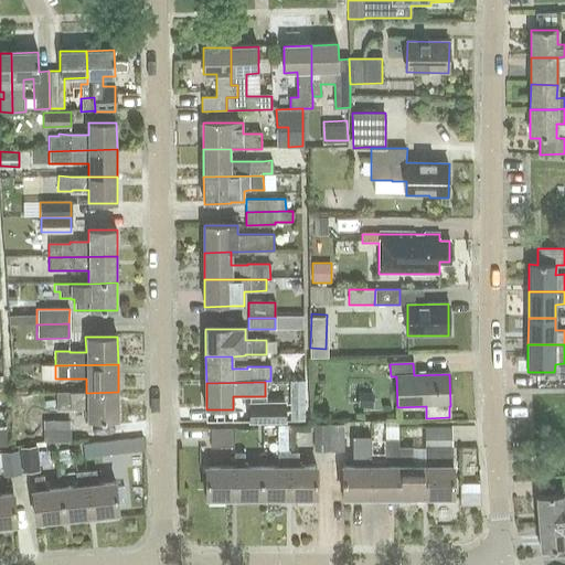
[(118,392),(86,393),(70,393),(70,392),(55,393),(55,409),(86,409),(87,420),(119,420),(118,392)]
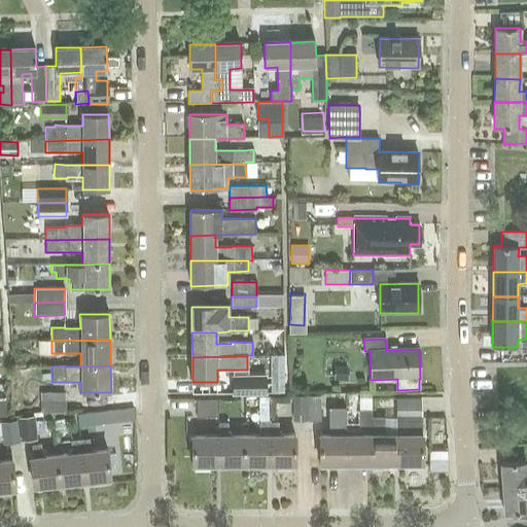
[(285,370),(271,370),(271,376),(271,392),(285,392),(285,370)]
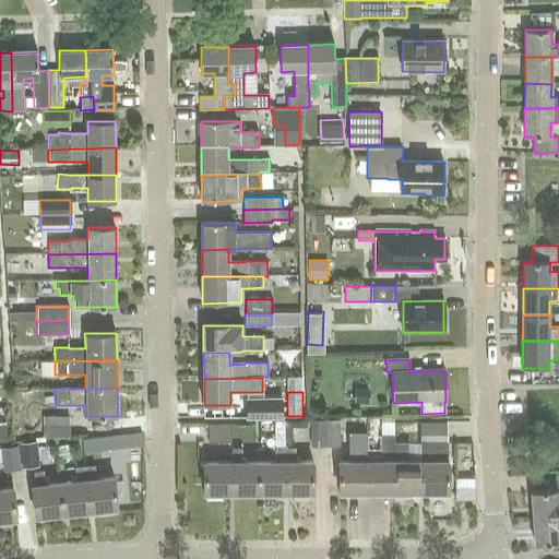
[(245,419),(283,419),(283,397),(245,399),(245,419)]
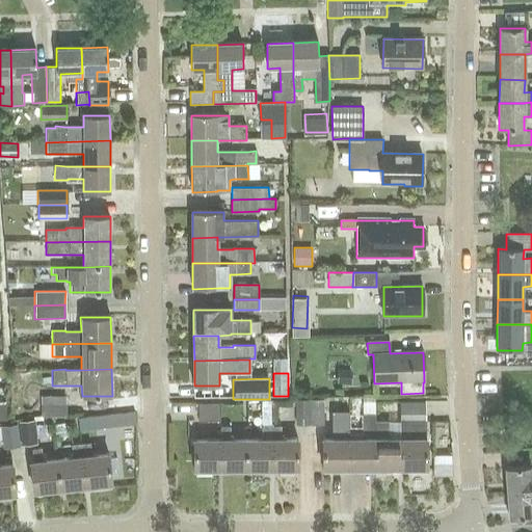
[(65,416),(65,396),(41,396),(41,417),(65,416)]
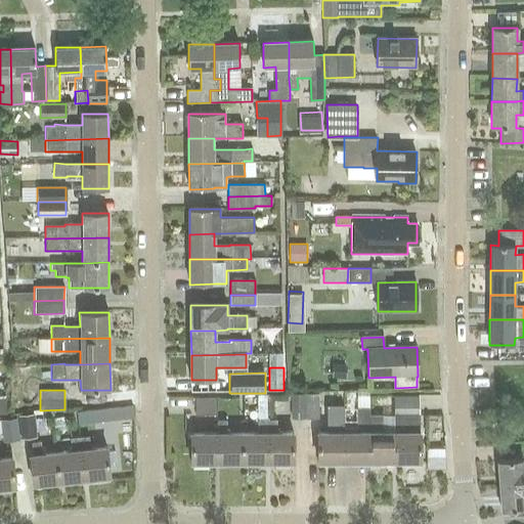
[(305,419),(304,393),(291,393),(291,419),(305,419)]
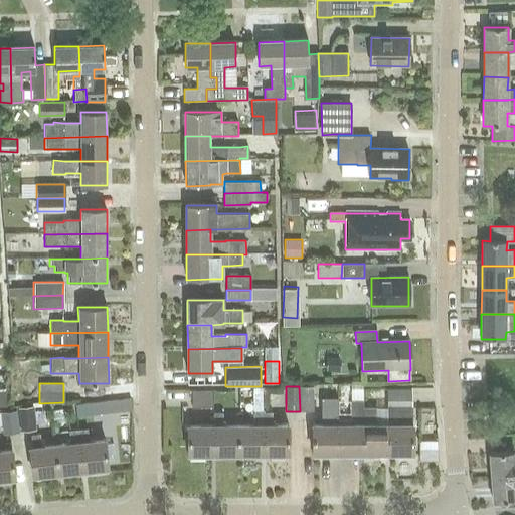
[(299,386),(300,411),(313,411),(313,386),(299,386)]
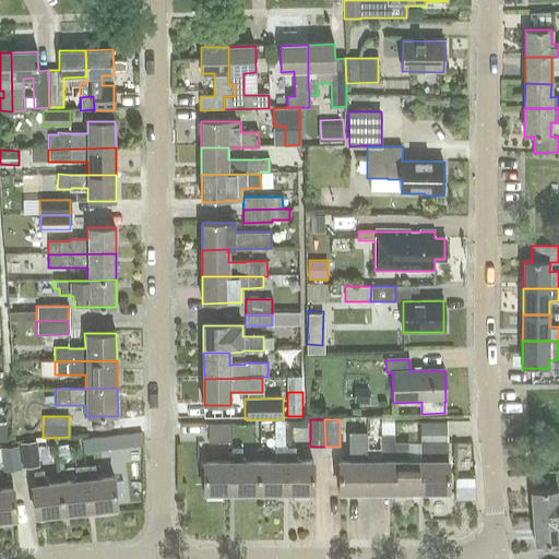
[(445,423),(419,423),(419,444),(445,444),(445,423)]
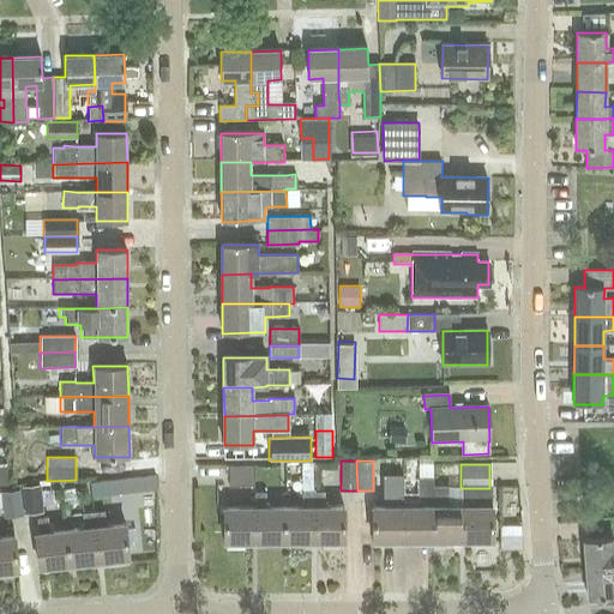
[(252,465),(229,465),(229,483),(253,483),(252,465)]
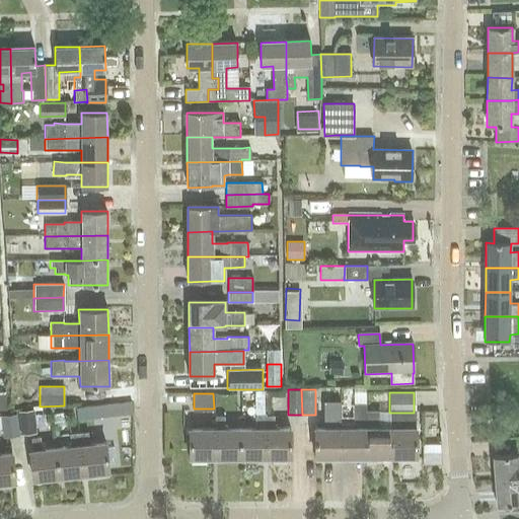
[(130,401),(110,403),(112,417),(132,415),(130,401)]
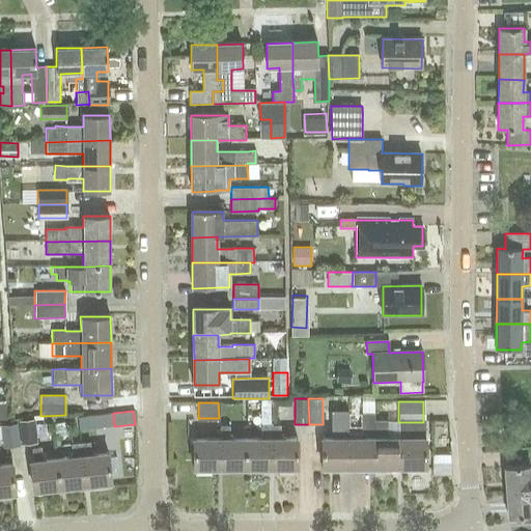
[(357,472),(373,472),(373,438),(373,421),(373,413),(360,413),(360,438),(347,438),(348,467),(357,467),(357,472)]
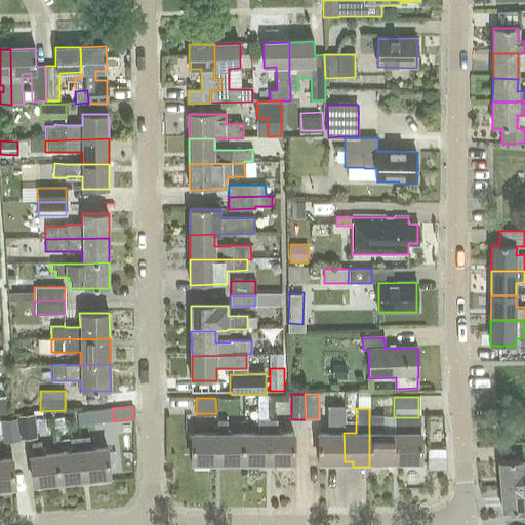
[(95,410),(77,412),(78,426),(96,423),(95,410)]
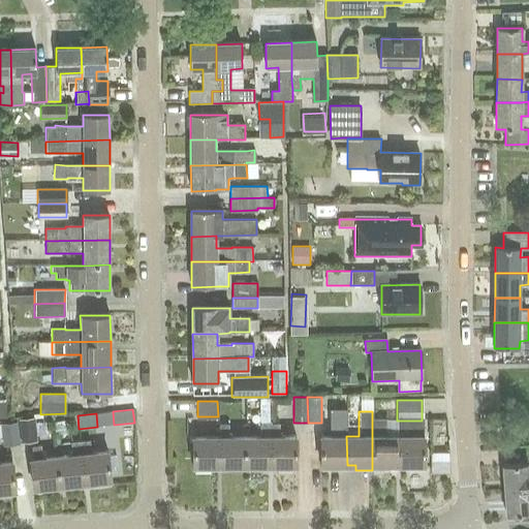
[(37,441),(34,417),(18,418),(20,443),(37,441)]
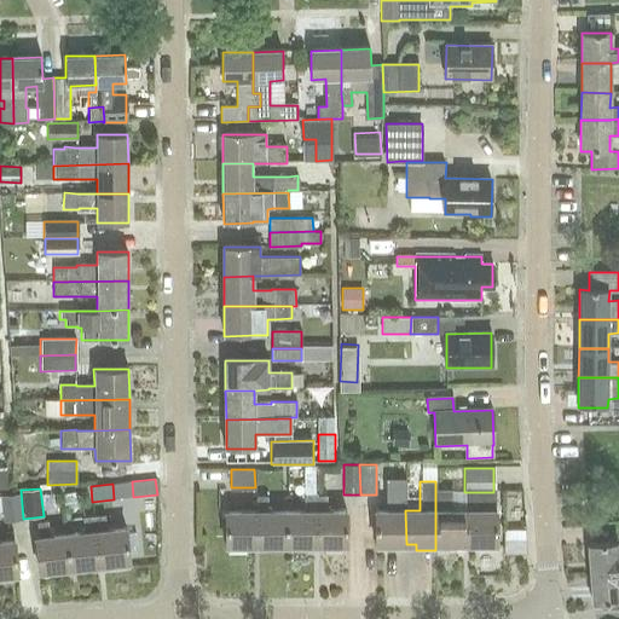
[(455,544),(466,544),(466,510),(452,510),(452,490),(435,491),(435,510),(435,550),(455,550),(455,544)]
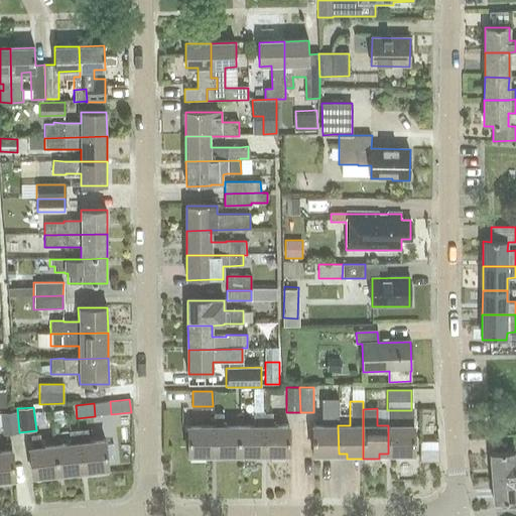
[(387,410),(388,425),(388,454),(396,454),(396,458),(413,458),(413,425),(412,425),(412,410),(411,410),(387,410)]
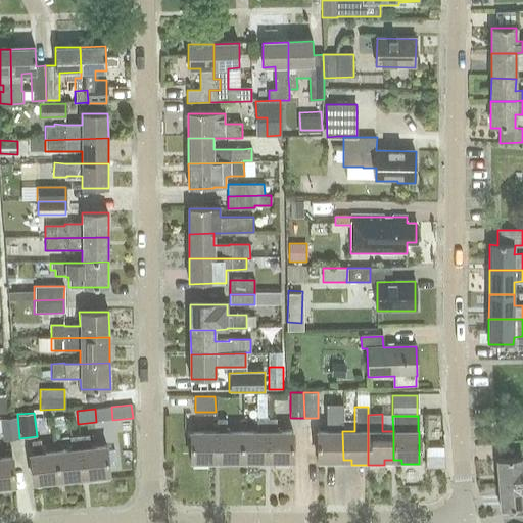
[(19,440),(16,417),(1,419),(3,441),(19,440)]
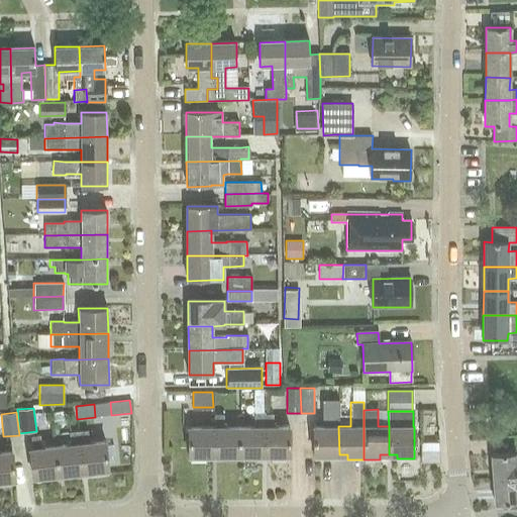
[(238,460),(237,427),(223,428),(223,413),(213,413),(214,428),(213,428),(214,456),(222,456),(222,461),(238,460)]
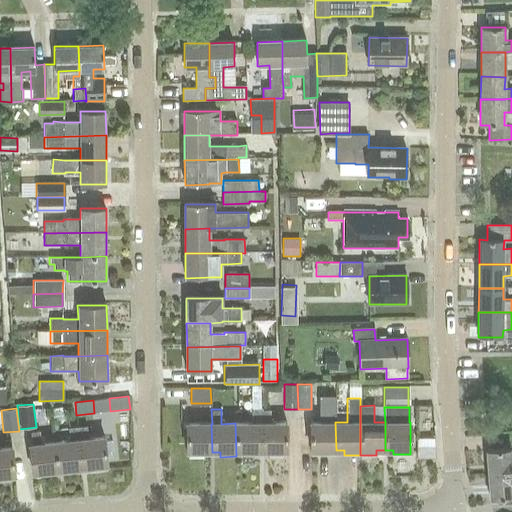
[(252,451),(261,451),(261,409),(252,409),(252,423),(235,423),(236,456),(252,456),(252,451)]
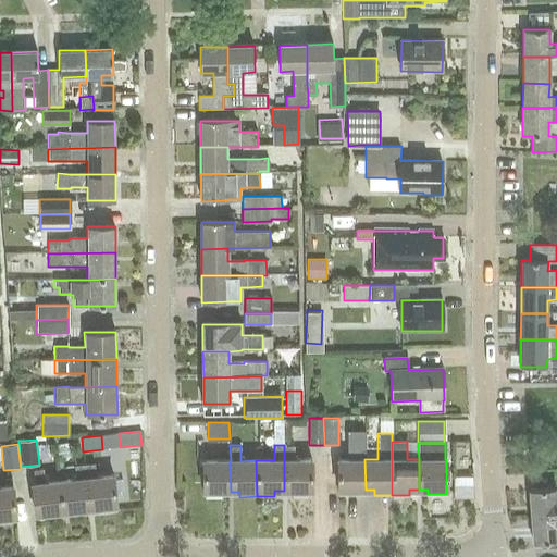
[(284,445),(284,491),(293,491),(293,496),(310,495),(310,460),(294,460),(294,445),(284,445)]
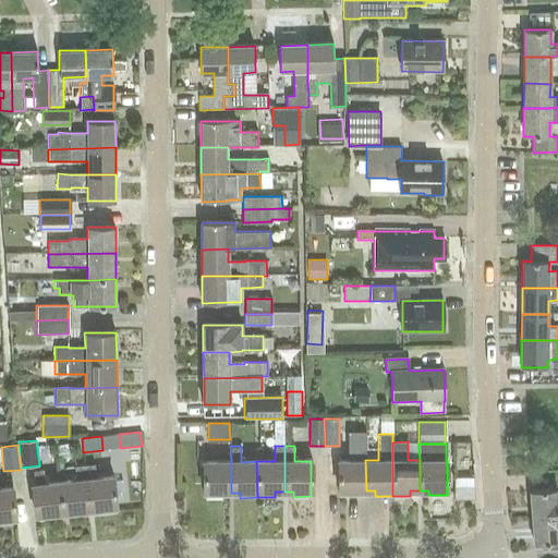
[(356,492),(366,490),(365,460),(338,461),(339,496),(356,496),(356,492)]
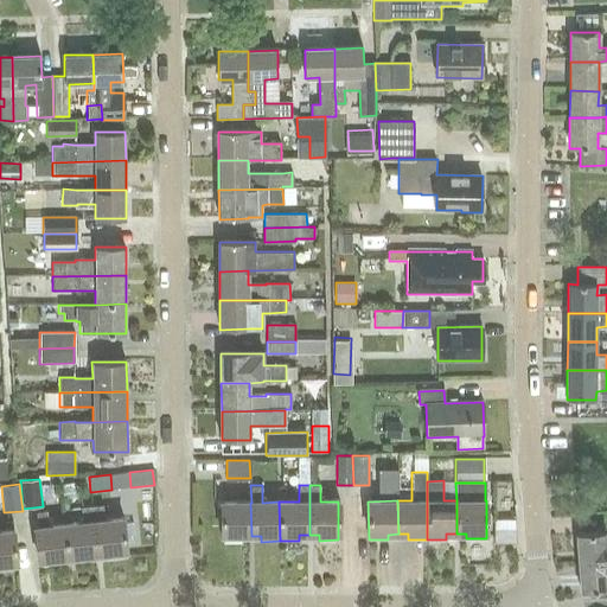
[(241,536),(251,536),(250,503),(221,503),(222,542),(242,541),(241,536)]
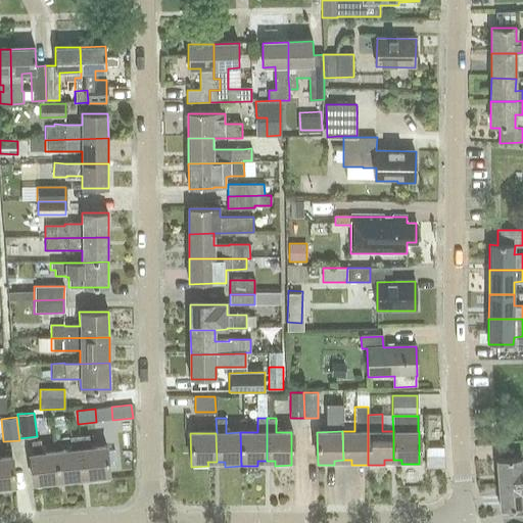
[(89,434),(79,435),(84,478),(92,478),(92,481),(110,479),(107,452),(106,446),(90,447),(89,434)]
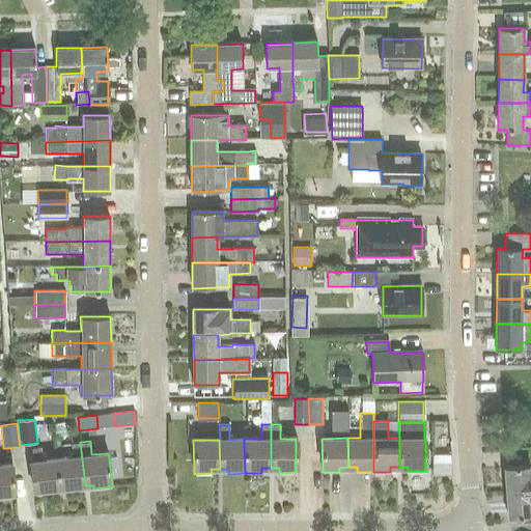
[(57,458),(60,493),(78,491),(78,486),(85,485),(80,442),(72,443),(73,456),(57,458)]
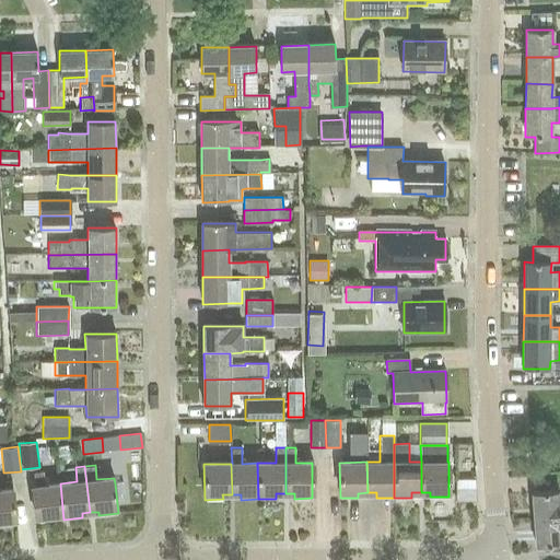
[(63,520),(60,483),(45,486),(44,470),(34,471),(35,487),(32,487),(35,518),(45,517),(45,522),(63,520)]
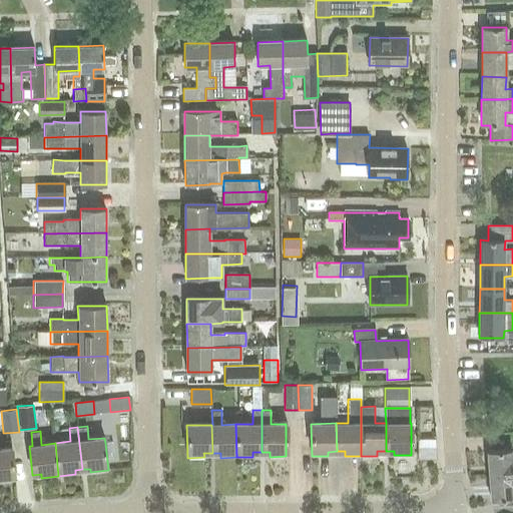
[(0,482),(15,481),(11,448),(0,449),(0,482)]
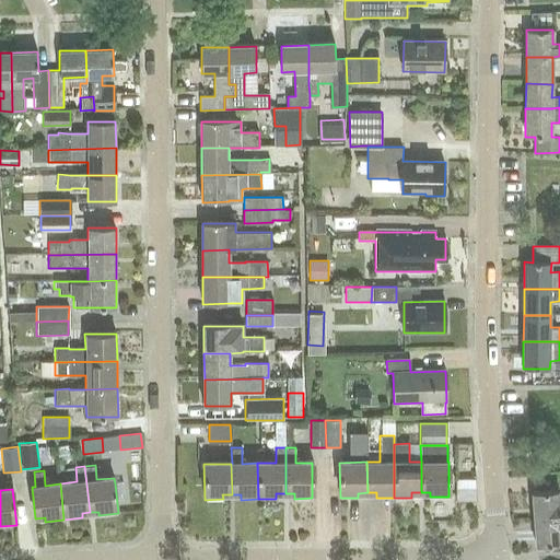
[(559,517),(559,501),(559,492),(533,493),(534,520),(559,517)]
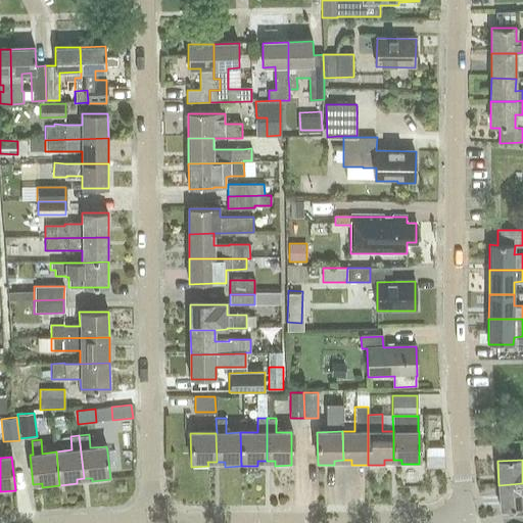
[(522,483),(498,485),(500,511),(522,509),(522,483)]
